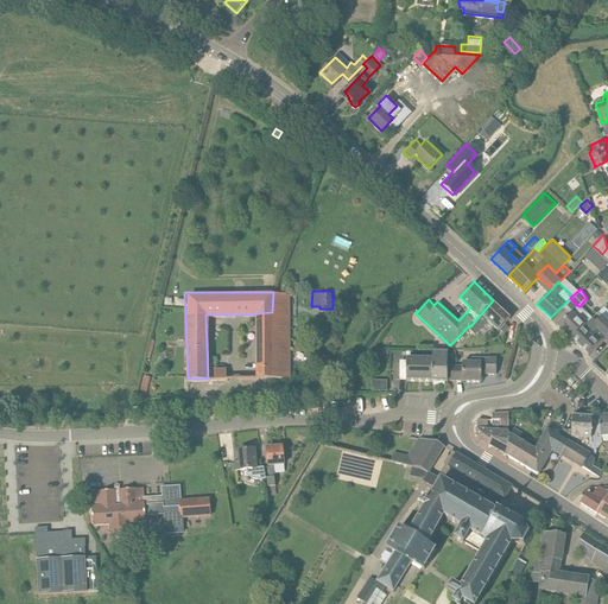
[(289,375),(289,363),(286,292),(273,292),(272,312),(255,313),(255,315),(258,376),(289,375)]
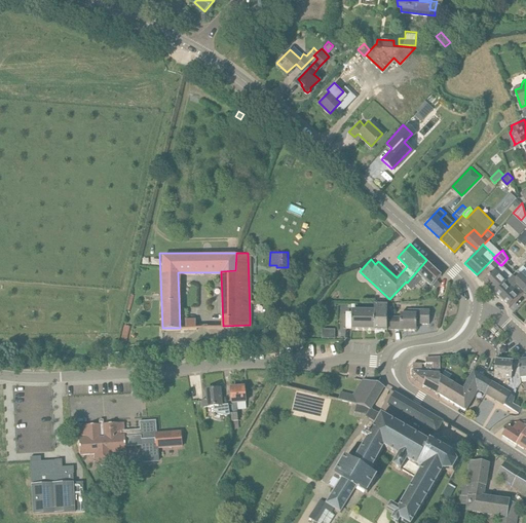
[(495,292),(516,269),(508,258),(501,265),(500,265),(496,269),(495,267),(483,279),(494,292),(495,291),(495,292)]
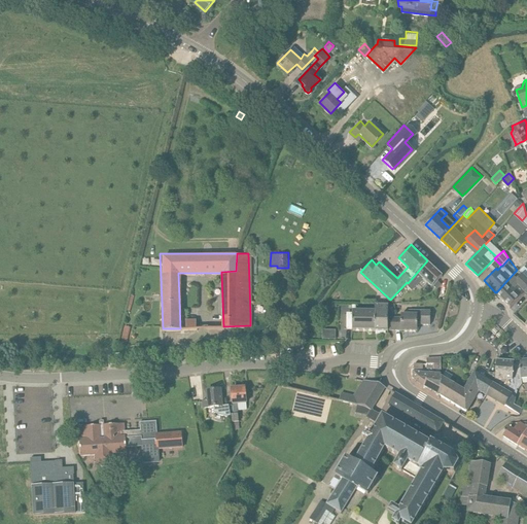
[(412,288),(423,276),(432,284),(442,274),(427,260),(408,283),(412,288)]
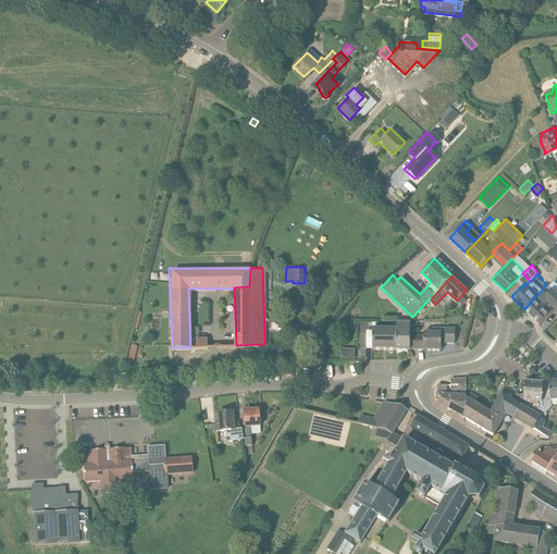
[(556,292),(548,283),(546,285),(524,309),(539,323),(555,307),(556,308),(556,292)]
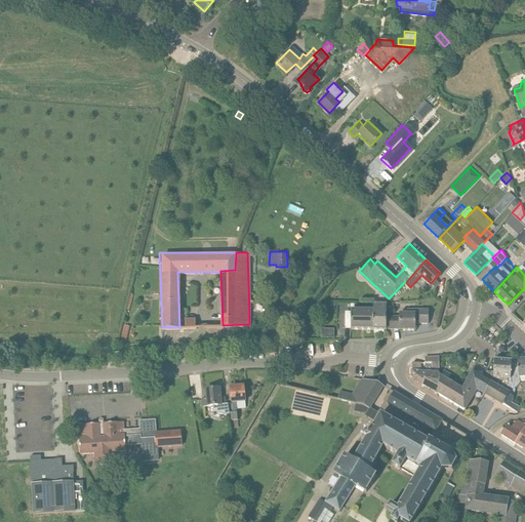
[(393,326),(393,314),(387,313),(387,300),(373,300),(373,308),(373,327),(387,327),(387,326),(393,326)]
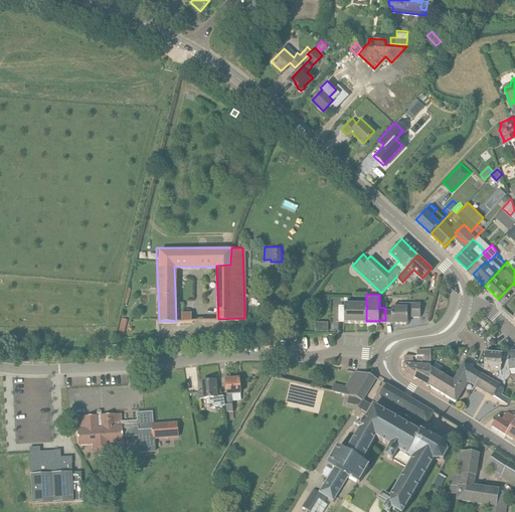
[(366,321),(366,302),(344,301),(344,304),(338,304),(338,320),(344,320),(344,321),(366,321)]
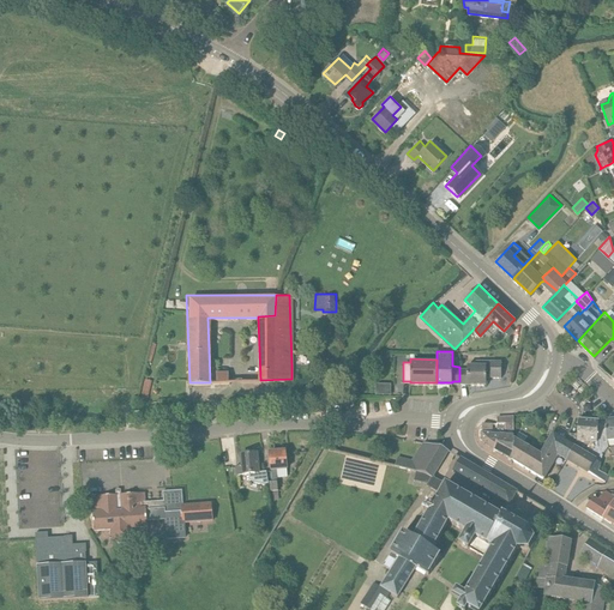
[(501,360),(491,358),(476,358),(476,362),(467,362),(465,367),(459,367),(459,381),(467,381),(467,382),(486,382),(486,375),(501,375),(501,363),(501,360)]
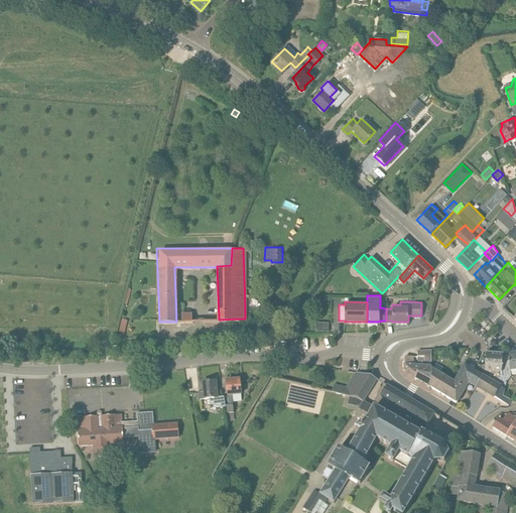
[(181,310),(182,319),(191,319),(192,310),(181,310)]
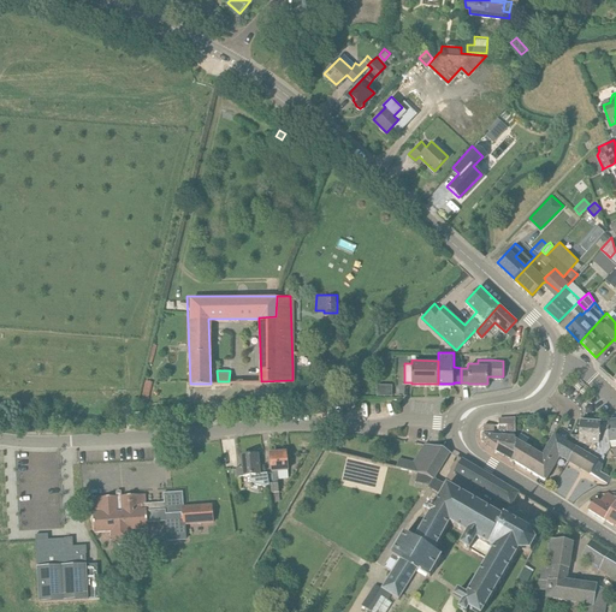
[(152,380),(146,379),(142,394),(148,396),(152,380)]
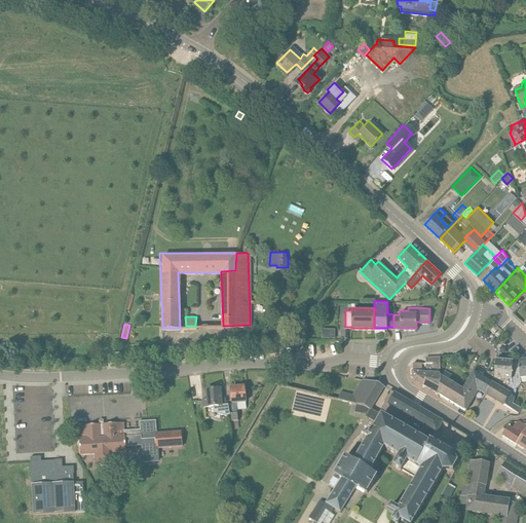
[(336,336),(336,327),(324,327),(323,335),(336,336)]
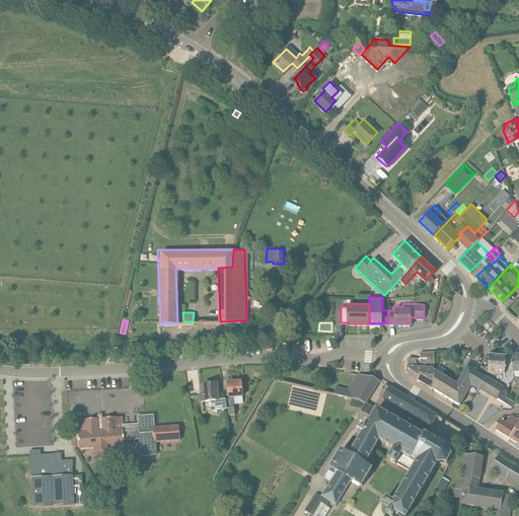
[(434,365),(433,351),(420,351),(420,361),(426,362),(425,357),(427,357),(427,366),(417,365),(417,356),(409,357),(408,370),(413,374),(418,377),(434,386),(434,365)]
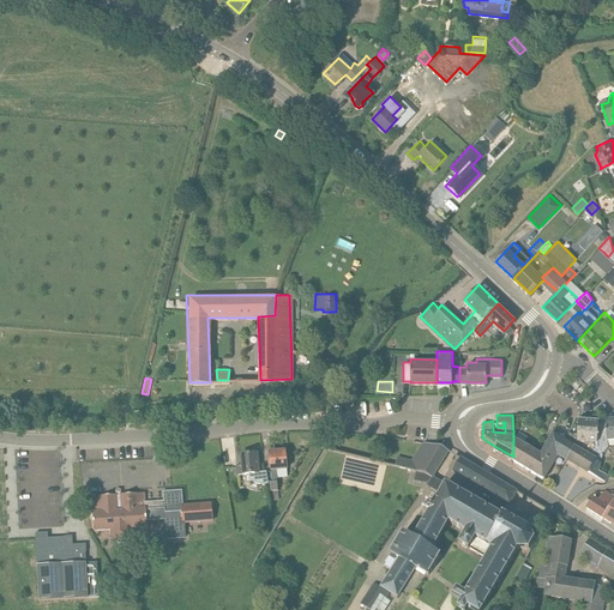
[(608,418),(606,418),(606,420),(578,417),(577,430),(569,430),(566,436),(577,442),(595,453),(601,458),(603,452),(608,445),(607,438),(608,438),(608,418)]
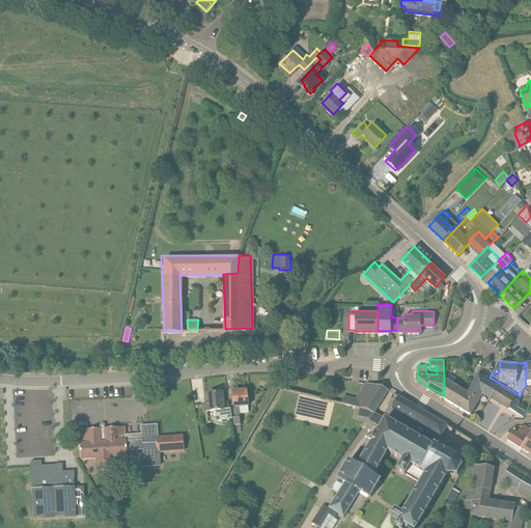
[(455,404),(465,388),(447,378),(447,373),(444,373),(444,395),(444,396),(455,404)]
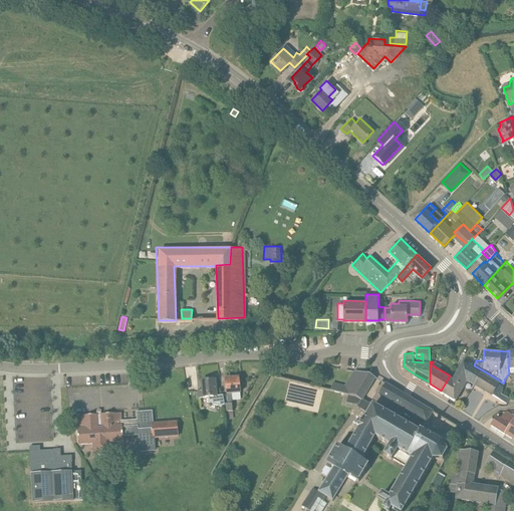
[(473,368),(462,361),(458,369),(454,377),(450,375),(441,391),(442,392),(455,399),(467,377),(475,382),(483,370),(474,365),(473,368)]
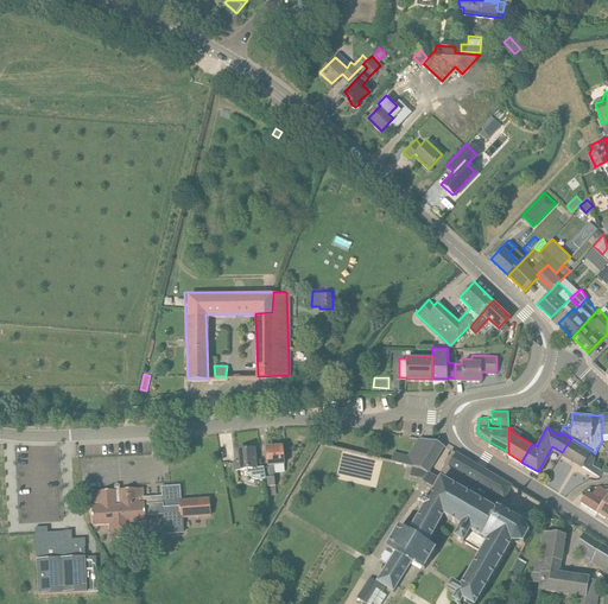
[(441,475),(430,469),(438,456),(432,452),(438,442),(443,444),(443,443),(438,440),(419,436),(407,453),(393,450),(391,458),(412,463),(410,474),(423,476),(422,478),(435,485),(428,498),(423,495),(418,502),(423,506),(409,532),(398,525),(386,545),(379,558),(386,561),(375,578),(369,574),(356,595),(366,601),(371,603),(369,603),(379,603),(387,592),(382,590),(386,585),(393,590),(412,560),(425,567),(437,547),(429,544),(444,515),(460,523),(453,536),(480,552),(460,585),(451,579),(448,587),(456,592),(451,599),(460,603),(462,599),(470,603),(475,603),(512,541),(524,541),(529,531),(530,531),(537,517),(501,497),(496,506),(495,507),(441,475)]
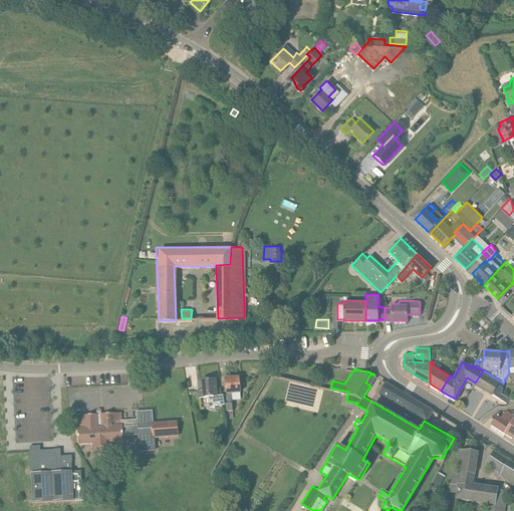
[(503,384),(498,379),(483,370),(475,382),(506,401),(509,396),(501,392),(503,384)]
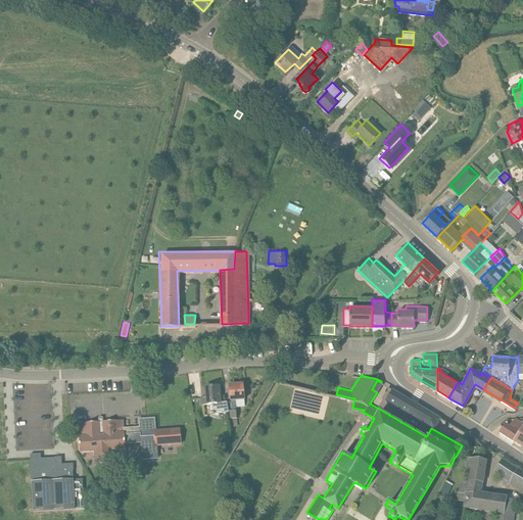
[(244,398),(244,392),(243,382),(230,383),(232,409),(230,409),(231,417),(231,424),(237,424),(237,416),(236,399),(244,398)]
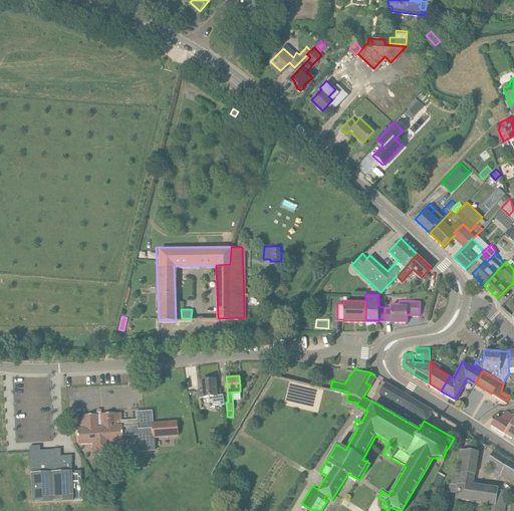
[(216,393),(216,388),(215,377),(202,378),(203,389),(198,389),(199,397),(208,396),(208,401),(225,405),(223,393),(216,393)]
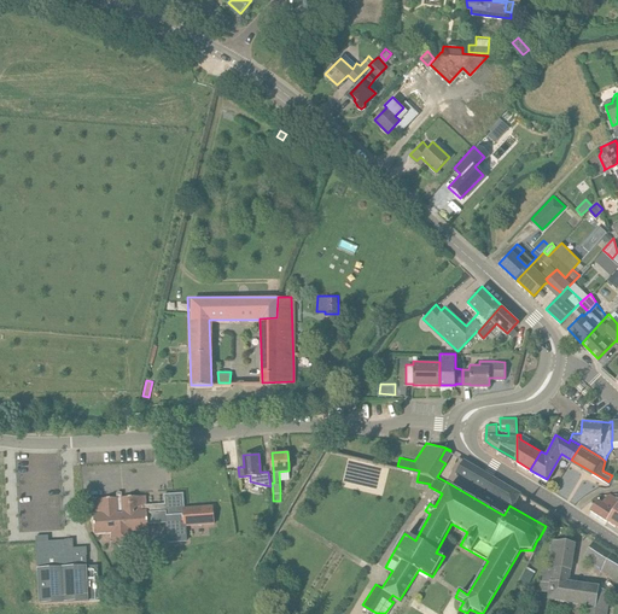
[(513,504),(520,492),(458,455),(458,456),(462,460),(455,472),(513,504)]
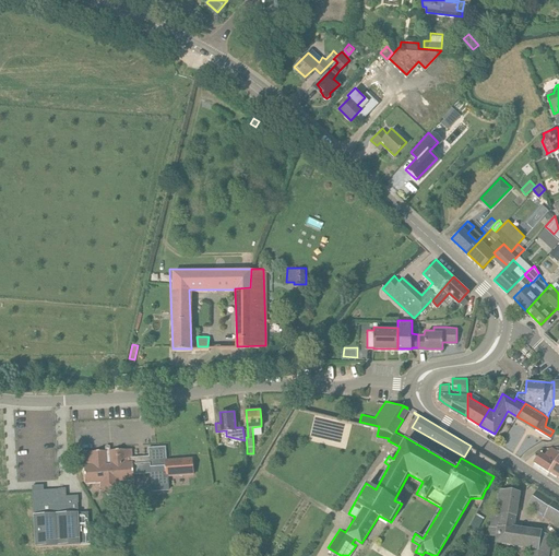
[(133,461),(141,461),(150,460),(152,488),(168,487),(167,474),(193,472),(192,457),(166,459),(165,445),(149,446),(150,456),(132,457),(131,447),(110,448),(110,449),(106,449),(106,448),(84,450),(85,464),(84,464),(85,481),(102,480),(103,492),(119,491),(118,478),(134,477),(133,461)]
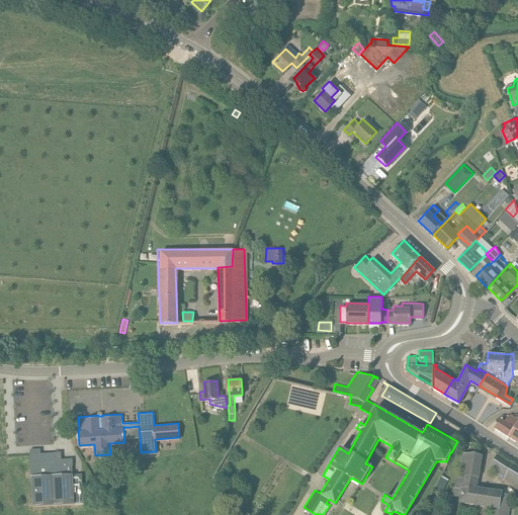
[(509,435),(517,419),(517,413),(517,416),(510,412),(505,420),(501,418),(495,426),(509,435)]
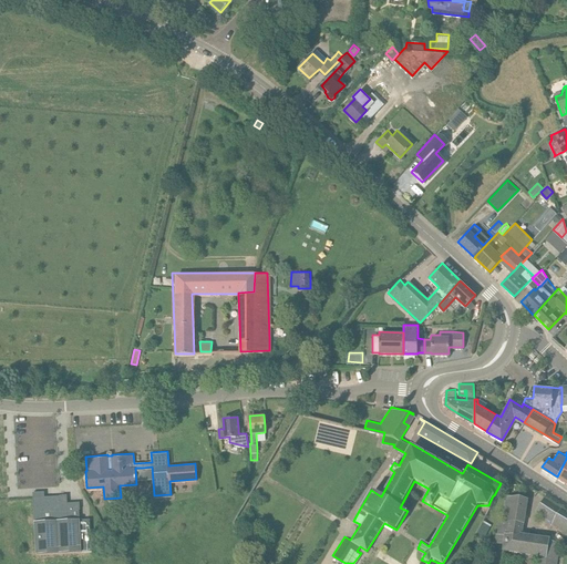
[(566,483),(566,459),(557,477),(566,483)]
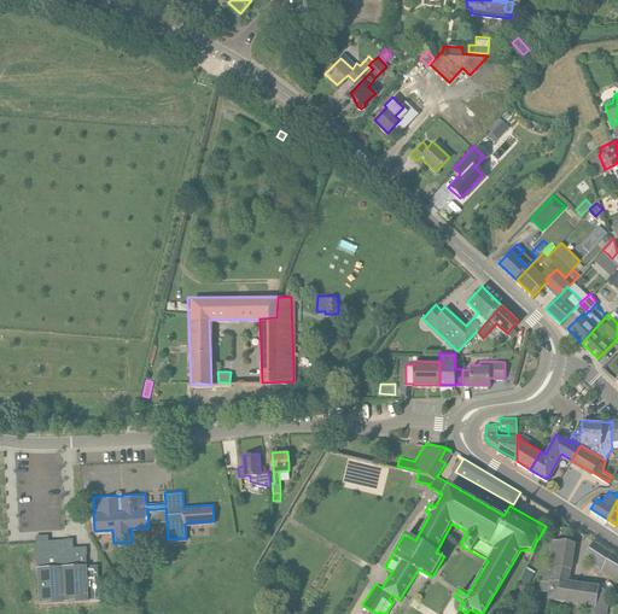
[(254,527),(262,532),(268,522),(260,518),(254,527)]
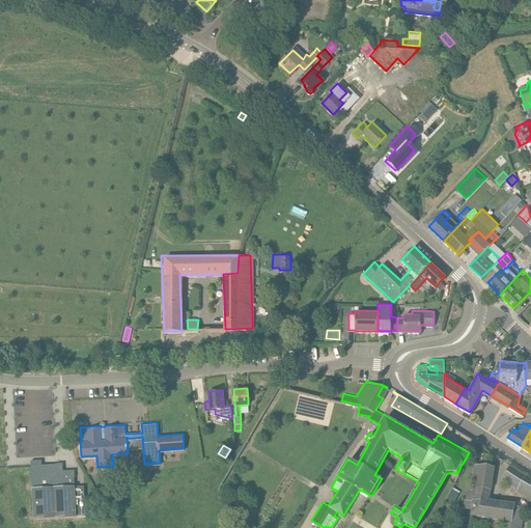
[(30,464),(33,518),(85,515),(84,484),(75,484),(74,469),(62,470),(62,465),(57,465),(57,463),(42,463),(42,465),(37,465),(37,464),(30,464)]
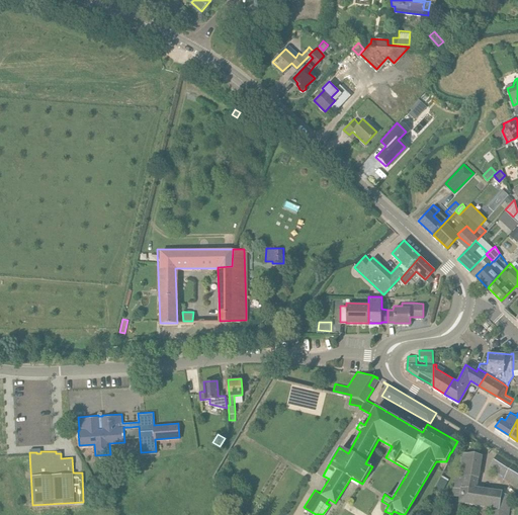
[(506,514),(509,503),(510,493),(475,488),(479,469),(481,454),(463,451),(460,473),(455,471),(452,486),(460,487),(458,501),(494,507),(492,514),(506,514)]
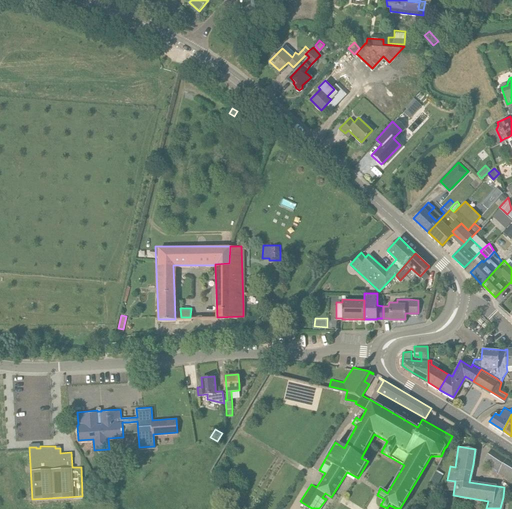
[(484,460),(499,470),(505,458),(506,457),(492,448),(484,460)]
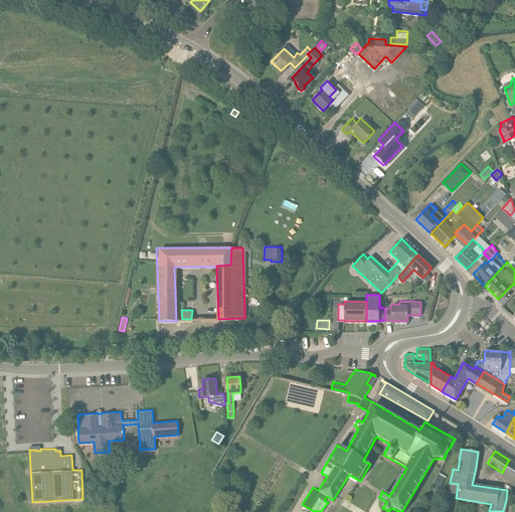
[(514,465),(509,462),(502,473),(500,475),(514,484),(514,465)]
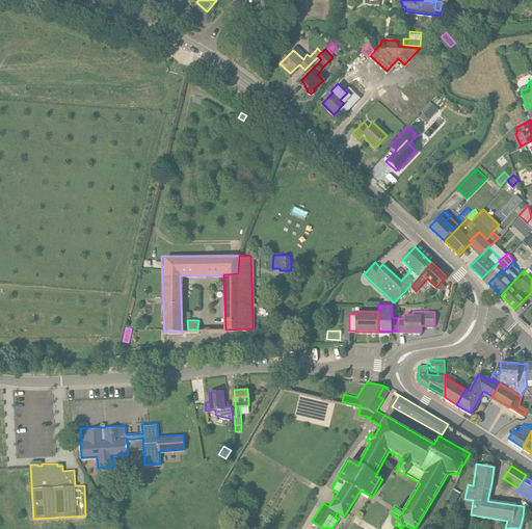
[(249,528),(242,512),(234,517),(239,528),(249,528)]
